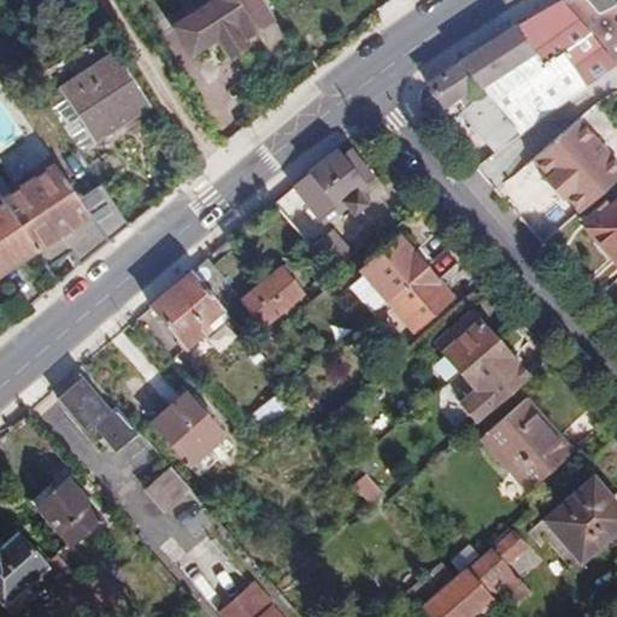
[(216,39),(228,57),(246,45),(242,39),(282,13),(274,0),(205,0),(207,4),(174,25),(192,53),(216,39)]
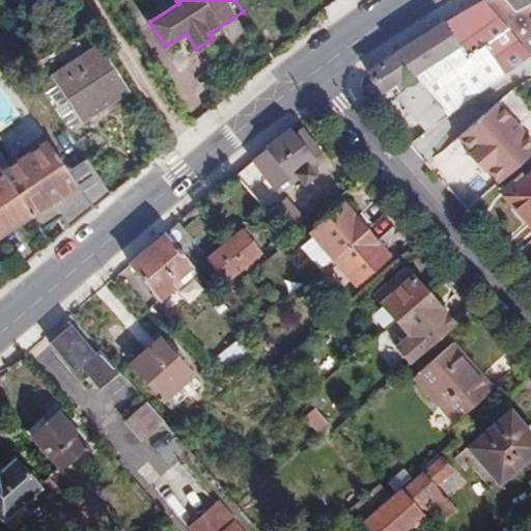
[(393,54),(447,116),(503,76),(530,57),(481,0),(443,23),(393,54)]
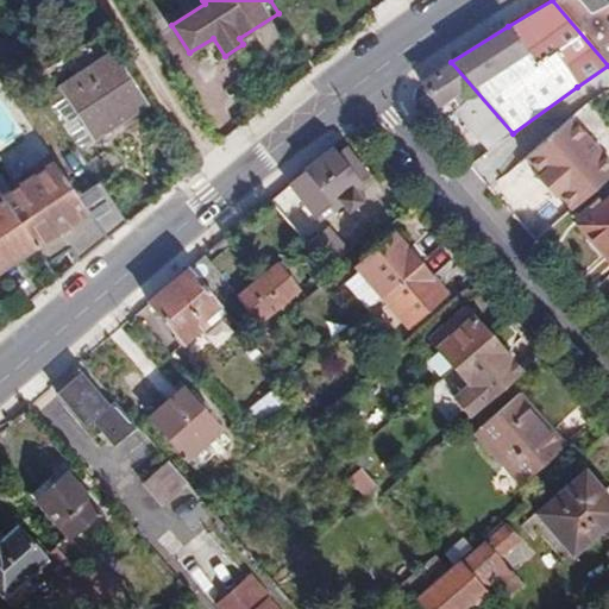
[(608,64),(608,0),(552,0),(608,66),(608,64)]
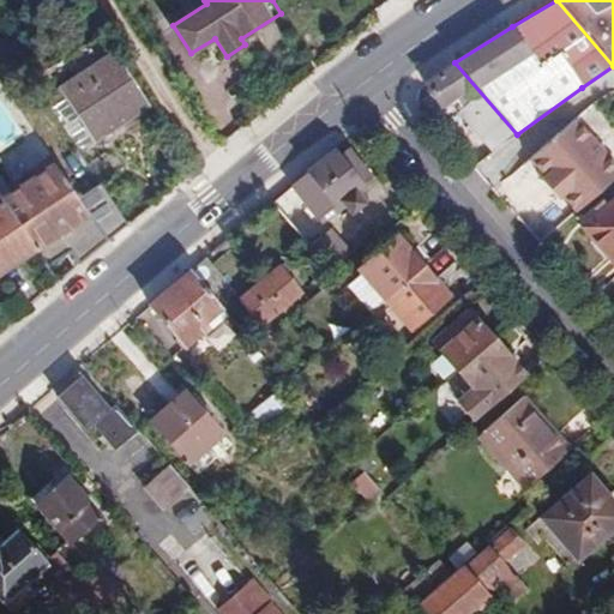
[(62,89),(113,56),(103,42),(53,76),(62,89)]
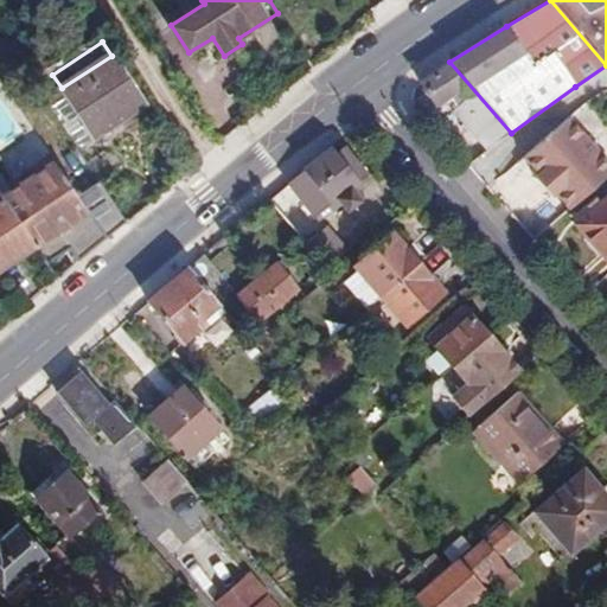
[(62,88),(94,138),(144,106),(112,56),(62,88)]
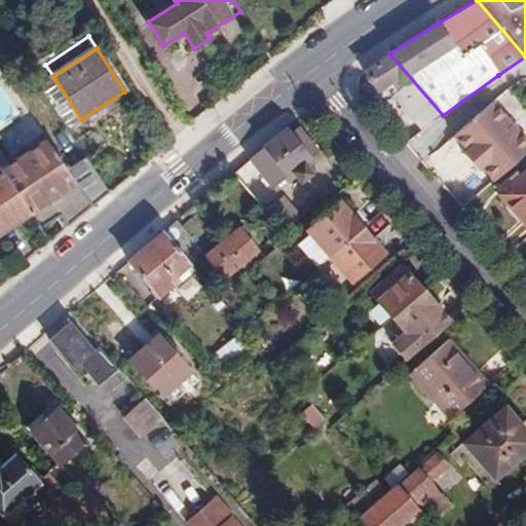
[(443,115),(389,53),(362,72),(368,80),(355,88),(371,106),(381,102),(391,95),(422,129),(443,115)]
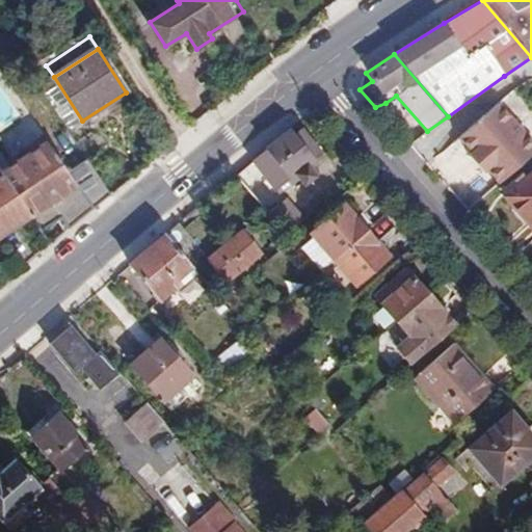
[(67,131),(82,121),(54,77),(38,87),(67,131)]
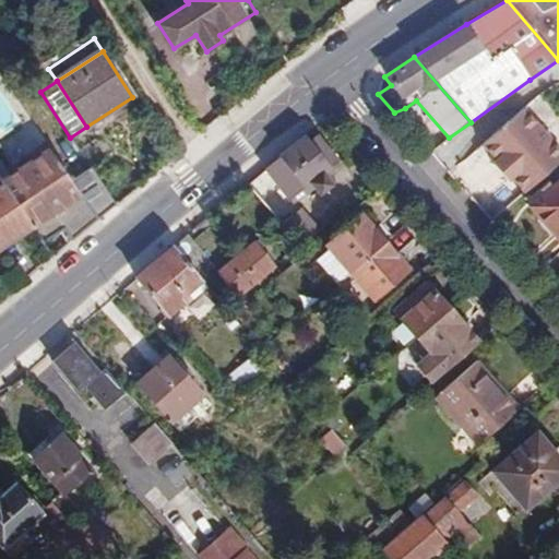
[(497,118),(513,142),(527,132),(511,108),(497,118)]
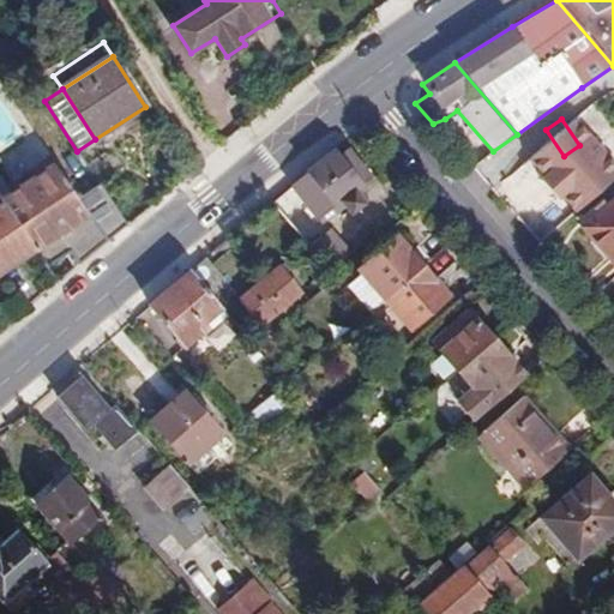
[(566,160),(543,127),(497,160),(518,192),(566,160)]
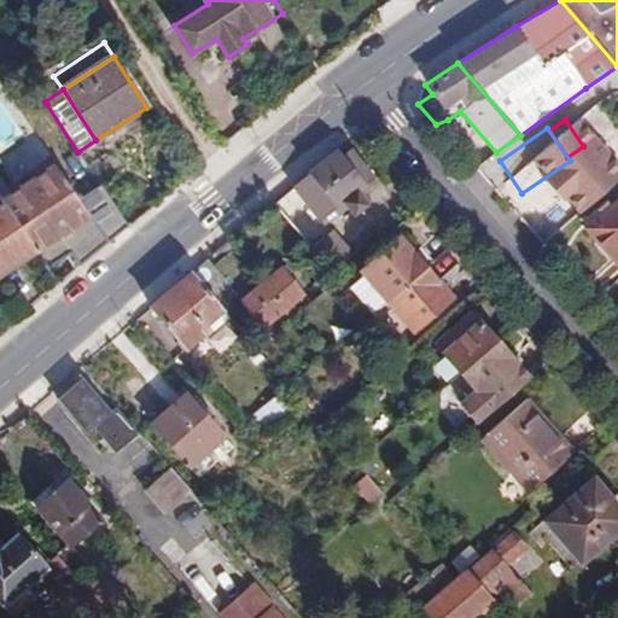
[(340,157),(336,151),(308,173),(292,187),(318,221),(336,208),(344,203),(353,214),(365,204),(356,193),(365,186),(363,185),(373,178),(351,150),(340,157)]
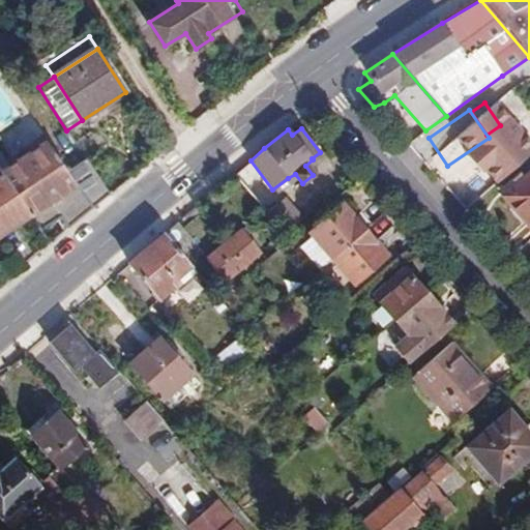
[(31,216),(40,230),(59,217),(66,228),(90,207),(45,141),(0,172),(31,216)]
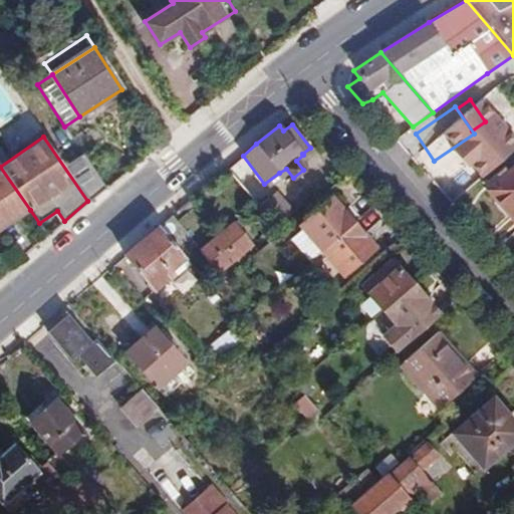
[(0,167),(0,166),(0,230),(30,210),(0,167)]
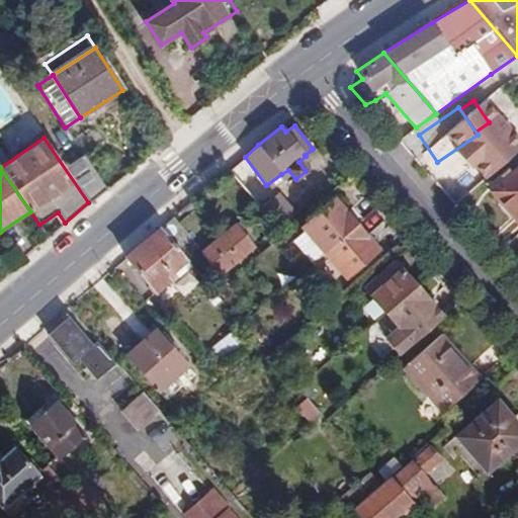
[(491,192),(517,223),(517,167),(512,173),(503,181),(491,192)]
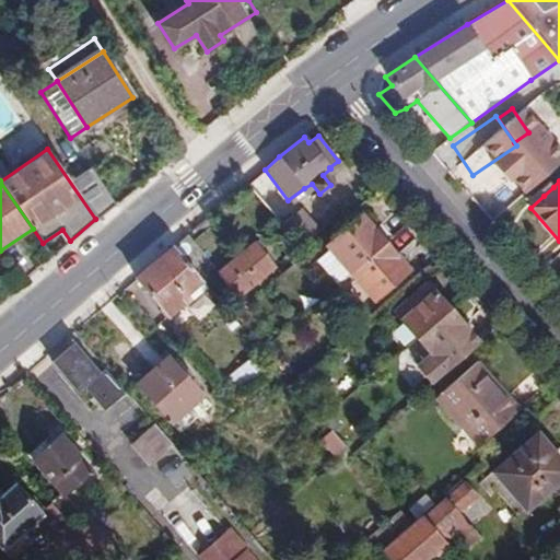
[(544,196),(553,187),(549,182),(539,190),(544,196)]
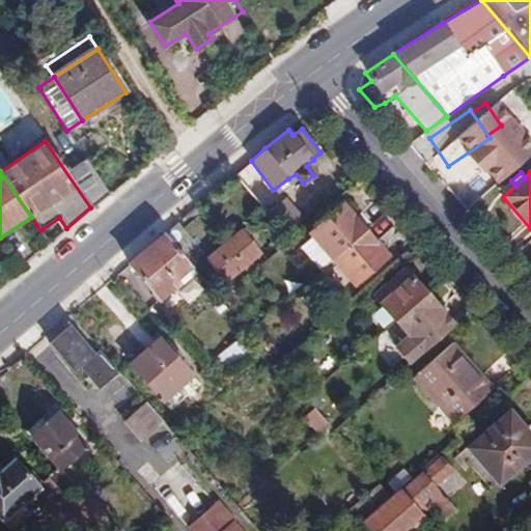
[(287,196),(267,214),(285,235),(306,217),(287,196)]
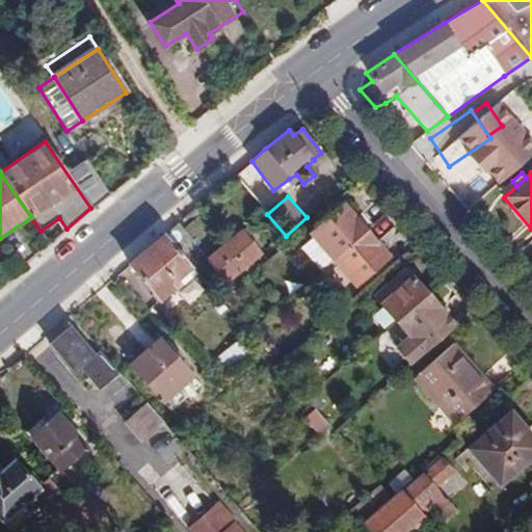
[(367,230),(372,224),(362,212),(356,217),(345,204),(310,235),(312,237),(331,261),(367,230)]
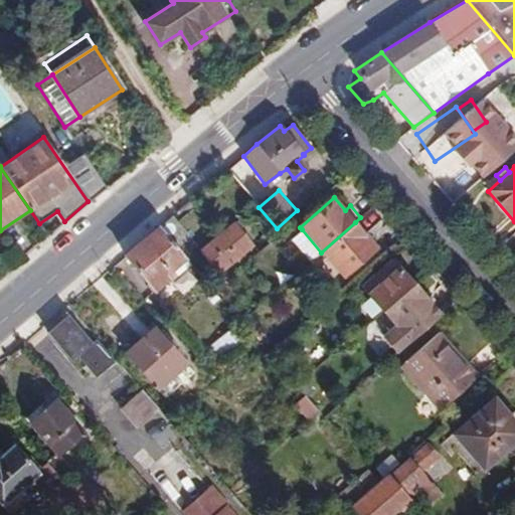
[(159,228),(183,256),(198,244),(173,216),(159,228)]
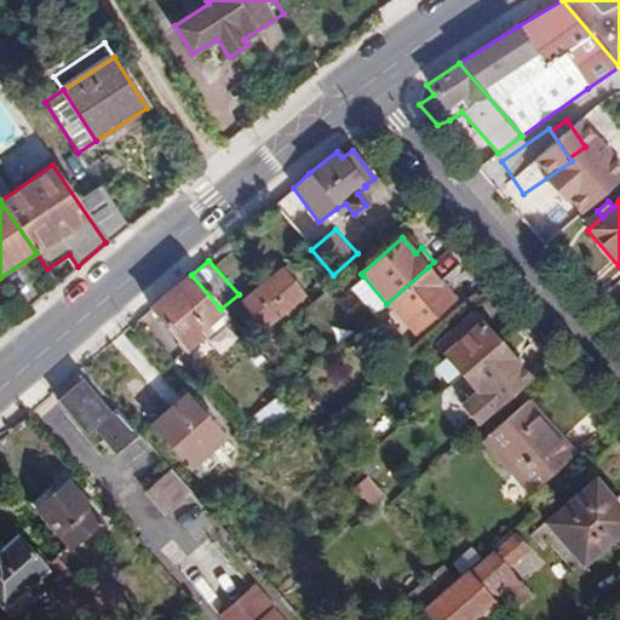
[(281,267),(239,302),(263,332),(306,296),(281,267)]
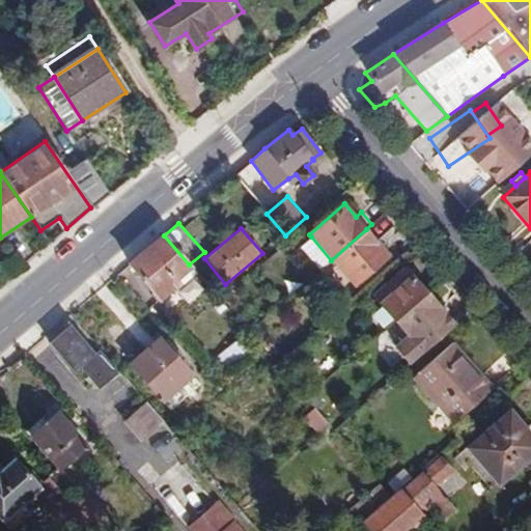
[(354,286),(389,255),(366,229),(331,260),(354,286)]
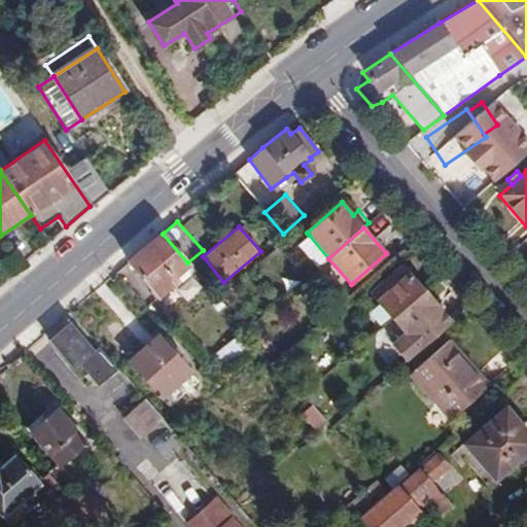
[(187,262),(163,234),(129,262),(159,299),(173,287),(169,282),(189,265),(187,262)]
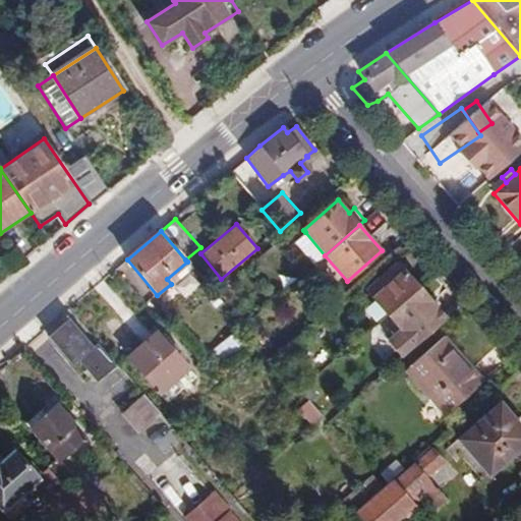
[(293,243),(313,266),(325,255),(305,232),(293,243)]
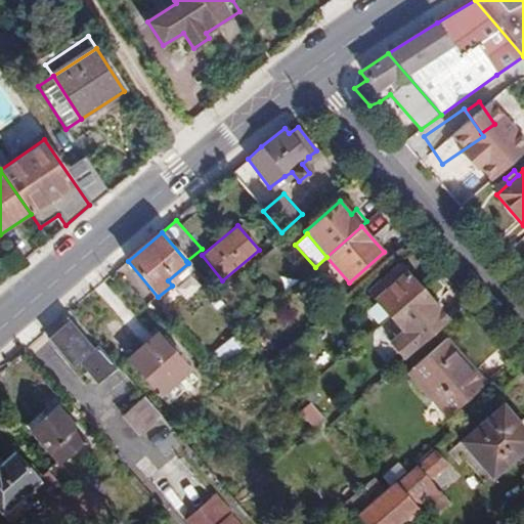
[(519,260),(523,255),(523,235),(509,250),(519,260)]
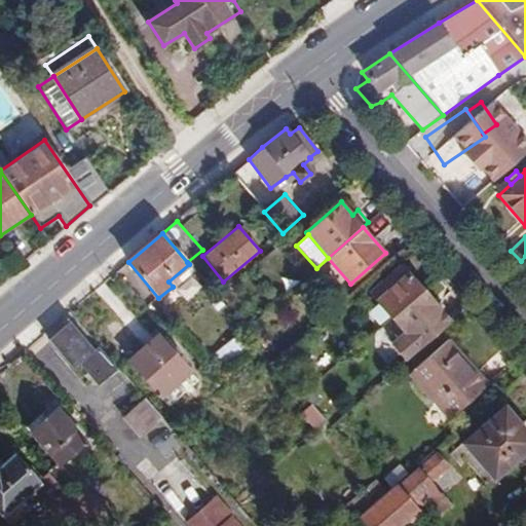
[(400,264),(393,269),(401,276),(406,271),(400,264)]
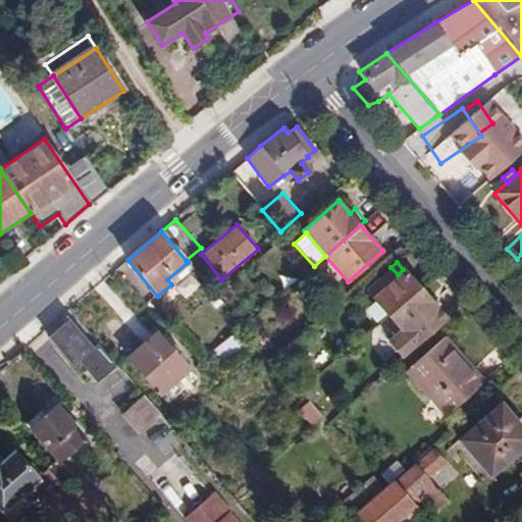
[(364,290),(387,316),(420,289),(403,269),(398,274),(390,267),(364,290)]
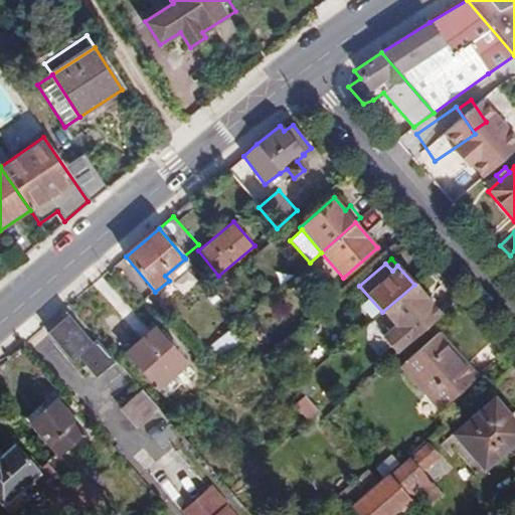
[(398,353),(441,315),(414,285),(382,312),(396,327),(384,338),(398,353)]
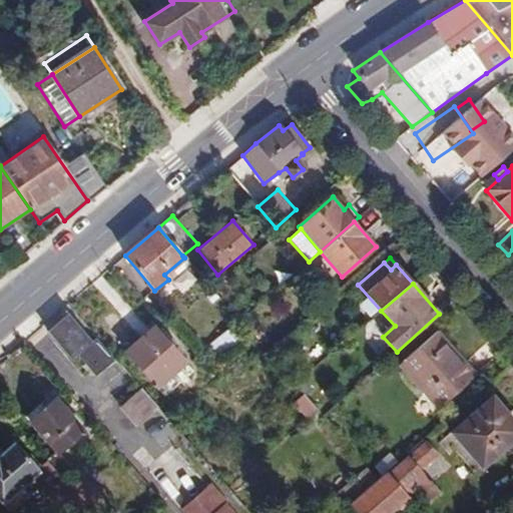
[(95,338),(91,342),(69,316),(47,333),(71,361),(77,356),(95,378),(115,362),(95,338)]
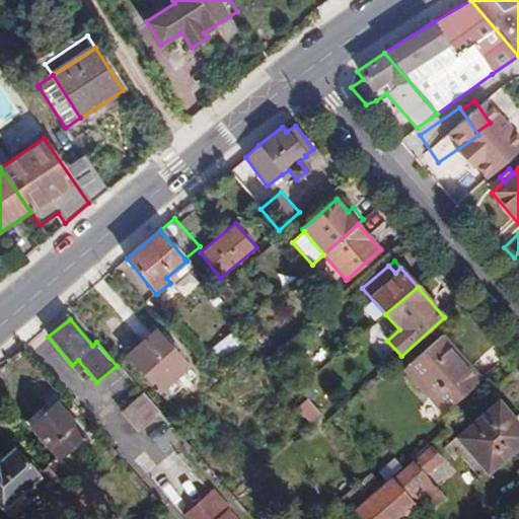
[(127,356),(159,392),(188,367),(155,331),(127,356)]
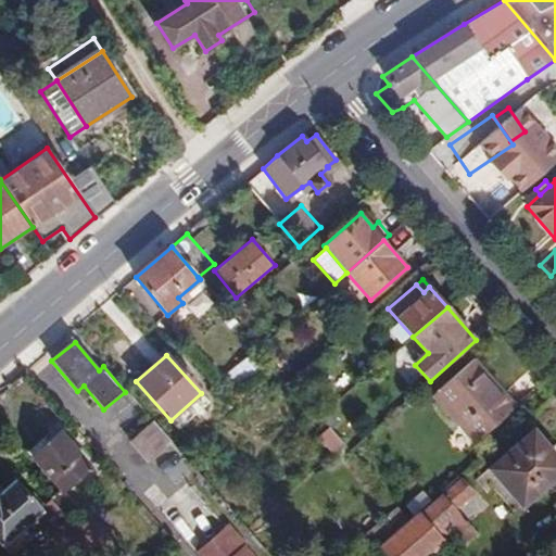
[(474,358),(431,396),(474,444),(516,406),(474,358)]
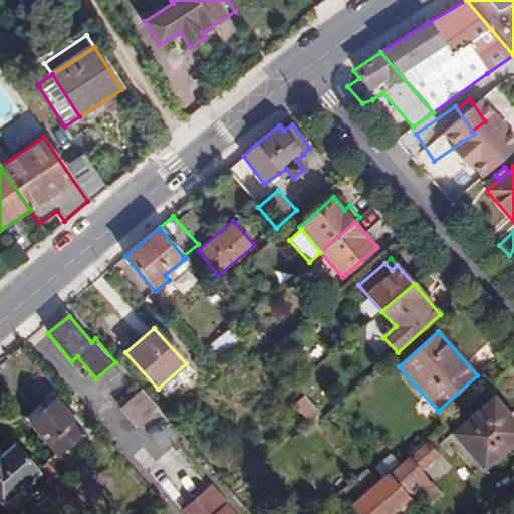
[(186,363),(158,389),(166,398),(194,372),(186,363)]
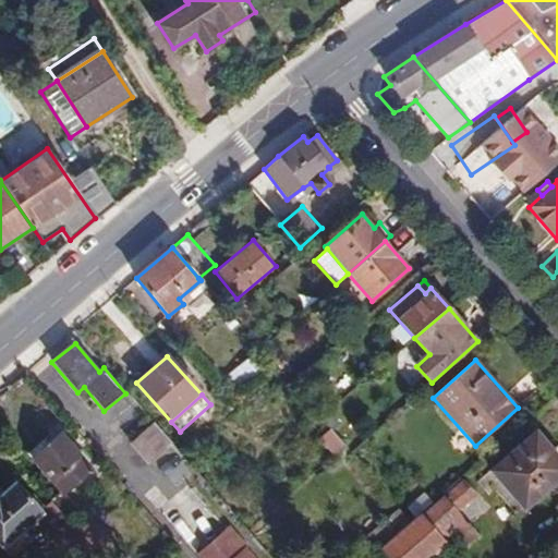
[(149,462),(172,444),(153,423),(131,441),(149,462)]
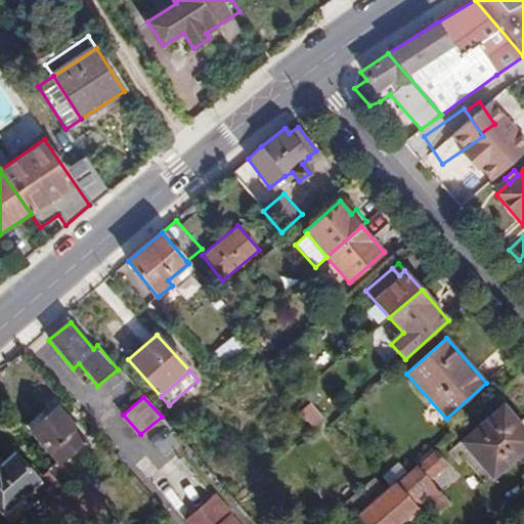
[(311,430),(323,420),(308,402),(297,412),(311,430)]
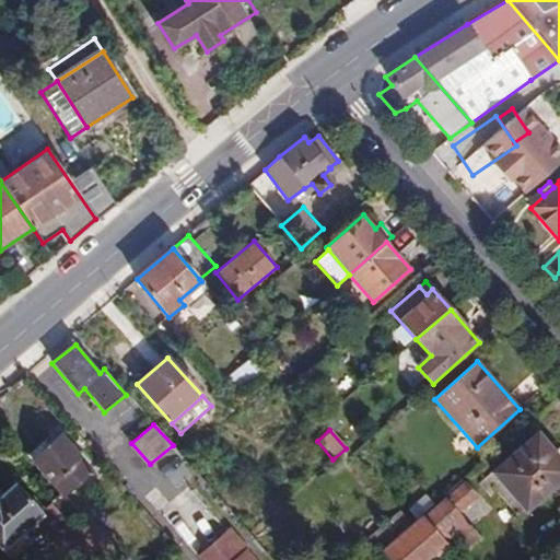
[(492,473),(525,511),(559,480),(559,462),(536,433),(492,473)]
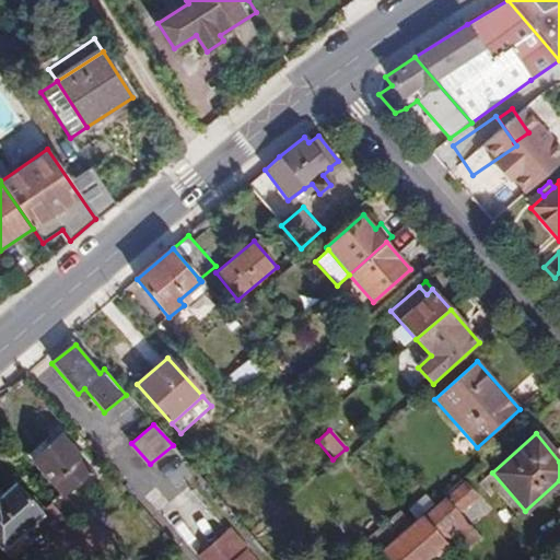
[(61,494),(90,469),(60,435),(32,459),(61,494)]
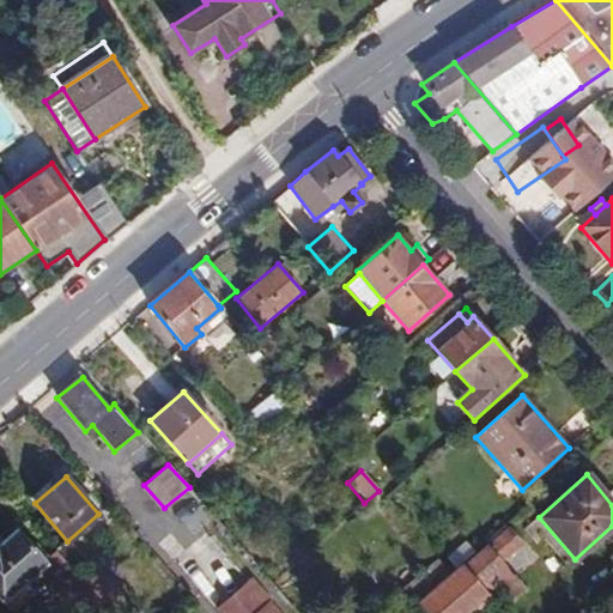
[(486,546),(463,565),(483,588),(507,568),(502,563),(523,544),(505,526),(485,544),(486,546)]
